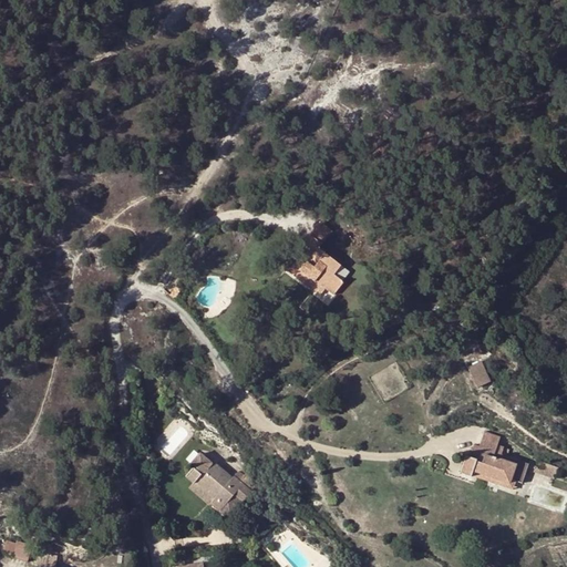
[(321,243),(309,233),(299,245),(311,254),(312,251),(320,257),(318,259),(312,266),(306,260),(305,263),(297,257),(288,268),(296,274),(295,275),(309,286),(312,282),(316,278),(333,292),(342,281),(332,274),(340,265),(318,247),(321,243)]
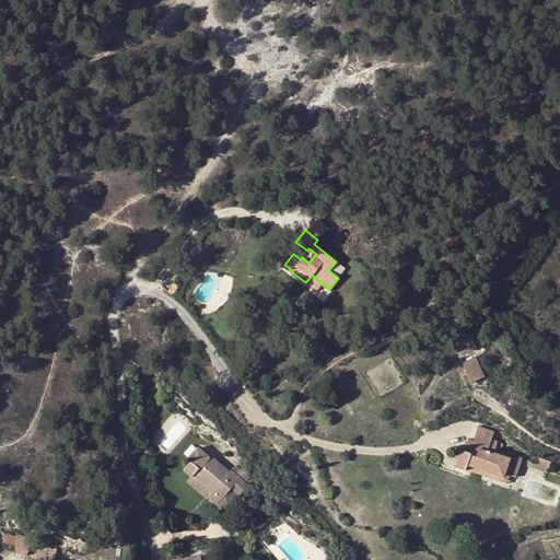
[(312,275),(308,279),(326,293),(329,289),(312,275)]
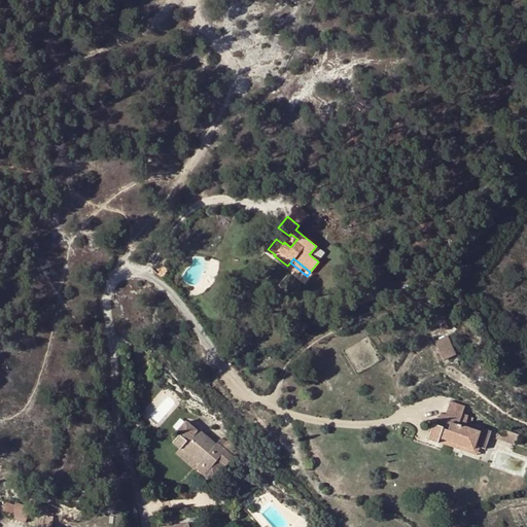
[(168,267),(163,264),(159,271),(163,274),(168,267)]
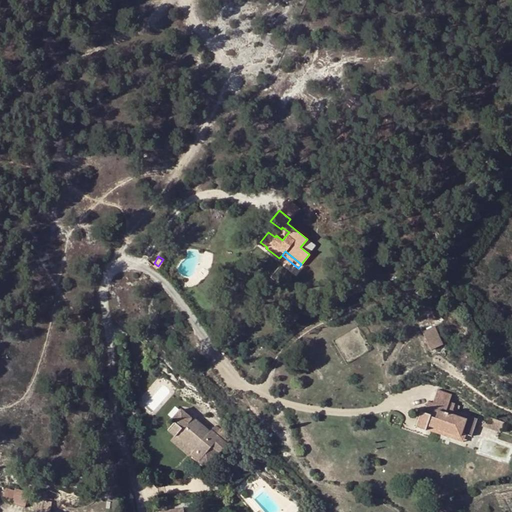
[(443,345),(434,326),(421,333),(431,351),(443,345)]
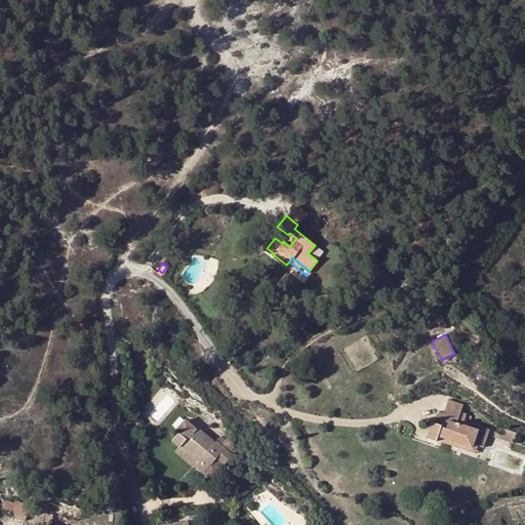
[(431,422),(427,434),(462,447),(463,442),(471,445),(478,427),(469,423),(472,416),(462,413),(460,412),(462,405),(448,400),(443,414),(439,412),(435,423),(431,422)]
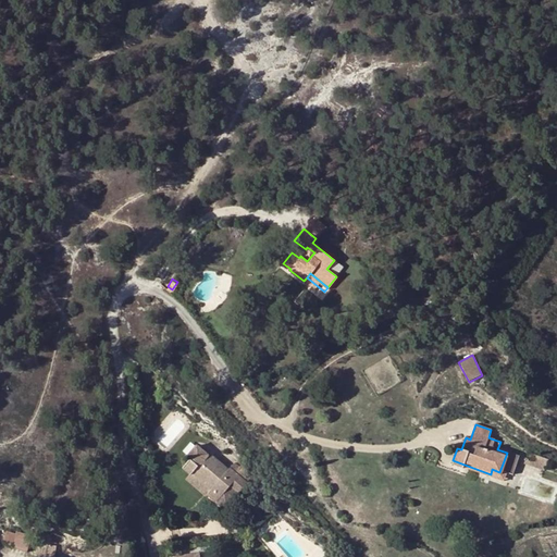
[(182,468),(190,475),(193,472),(211,490),(207,494),(217,503),(230,487),(237,494),(240,490),(245,484),(252,477),(242,466),(239,467),(235,462),(229,470),(210,454),(208,456),(197,446),(196,447),(186,458),(188,460),(182,468)]
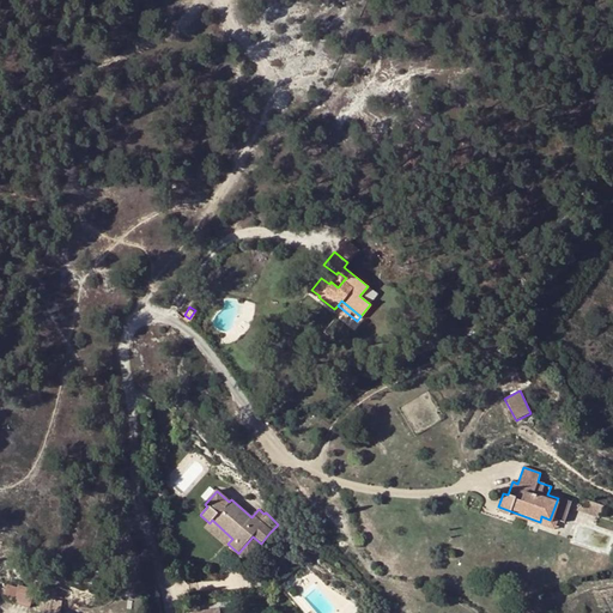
[(510,514),(553,530),(557,522),(564,501),(558,498),(550,520),(541,516),(540,522),(498,507),(497,513),(509,516),(510,514)]
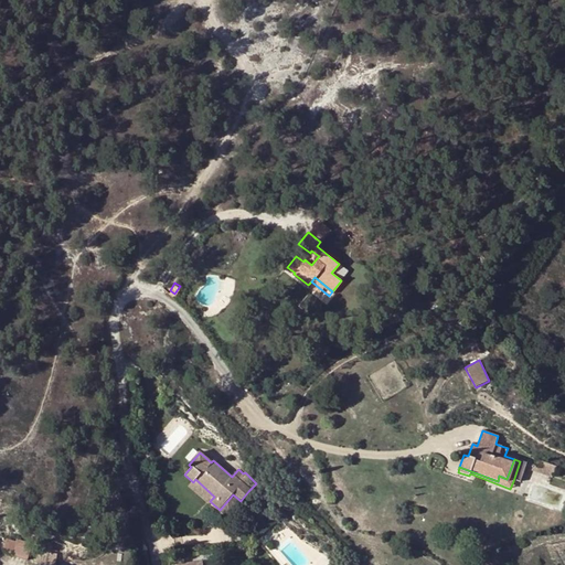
[(520,483),(526,464),(520,461),(513,481),(520,483)]
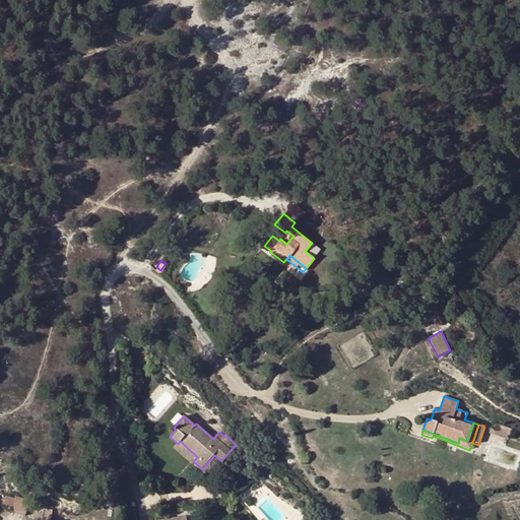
[(498,426),(496,431),(509,436),(511,431),(498,426)]
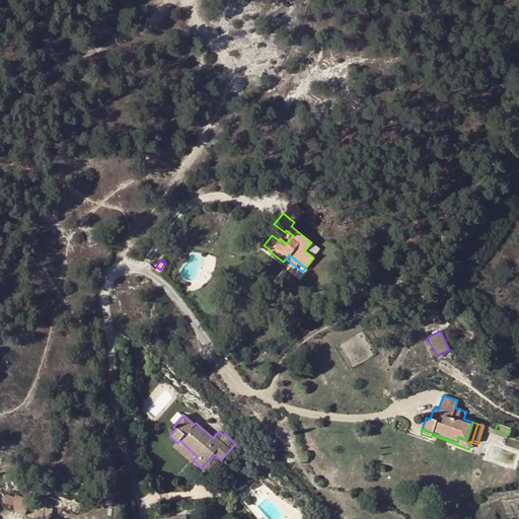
[(508,435),(495,430),(488,427),(486,432),(506,440),(508,435)]
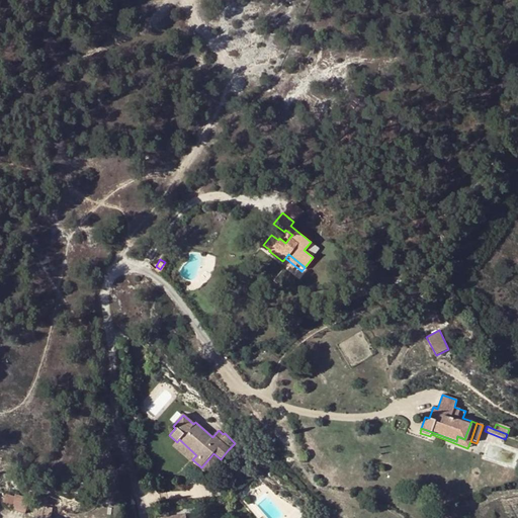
[(179,439),(177,442),(175,444),(192,459),(196,455),(179,439)]
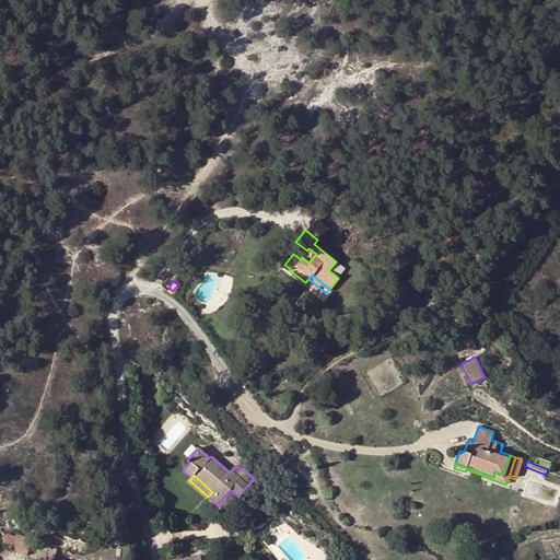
[(252,491),(246,487),(242,492),(246,497),(252,491)]
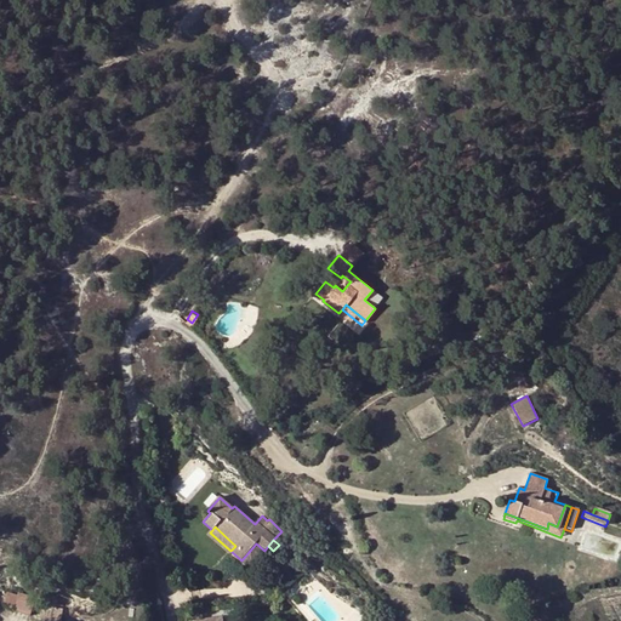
[(12,610),(29,616),(35,598),(18,593),(12,610)]
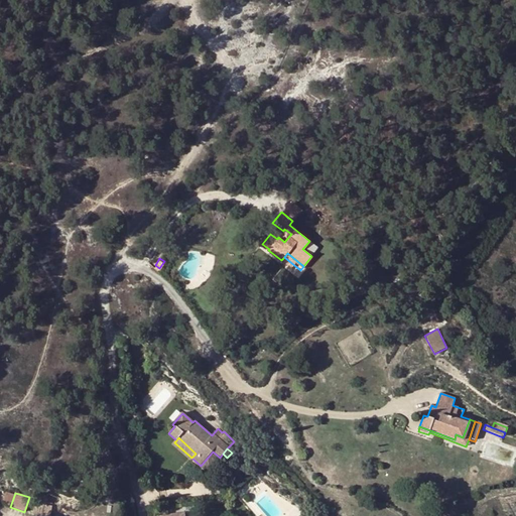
[(188,515),(185,502),(160,508),(162,515),(188,515)]
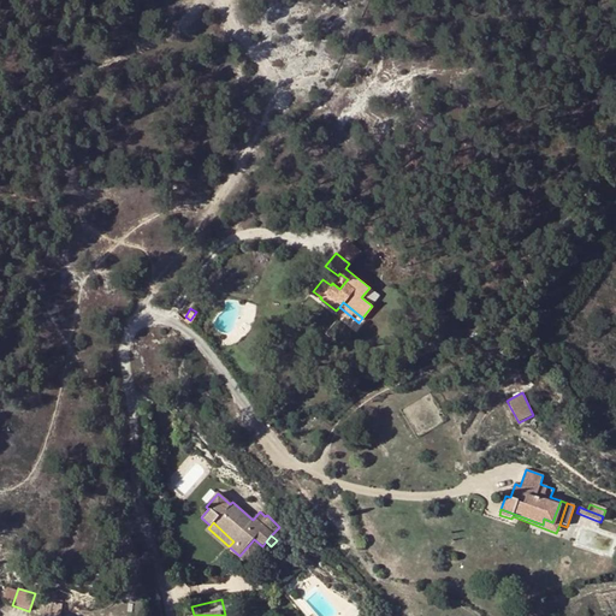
[(60,615),(63,604),(55,604),(52,615),(60,615)]
